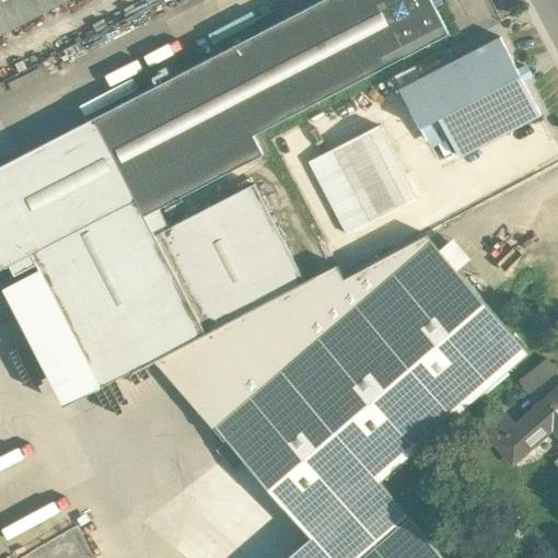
[(0,34),(66,0),(0,0),(0,34)]
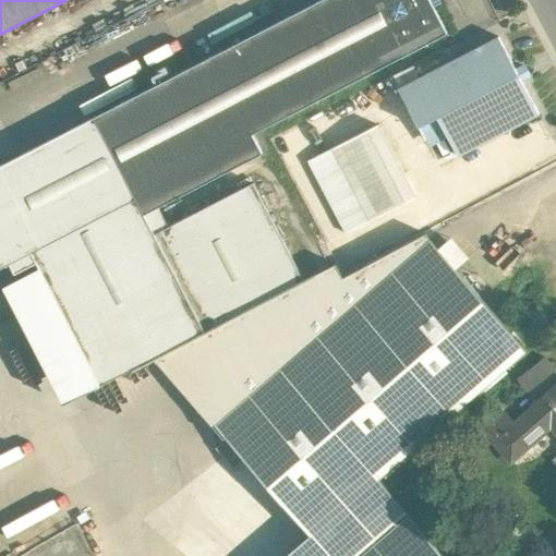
[(321,0),(92,119),(142,216),(261,154),(250,135),(445,34),(432,8),(439,4),(437,0),(321,0)]
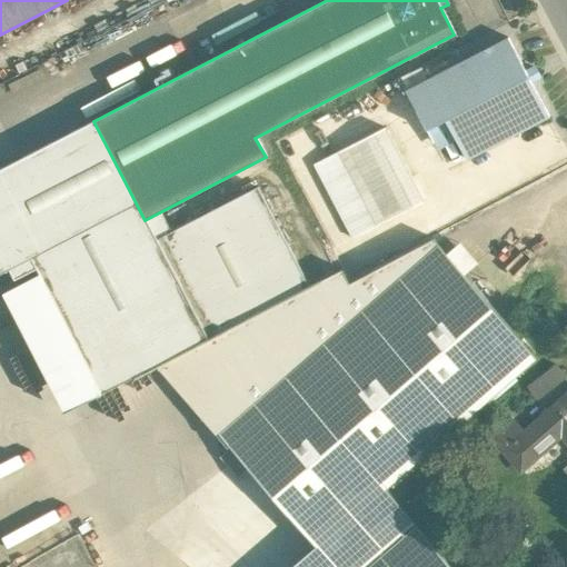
[(506,39),(404,91),(424,131),(444,121),(464,160),(547,118),(529,83),(538,80),(531,69),(524,72),(506,39)]
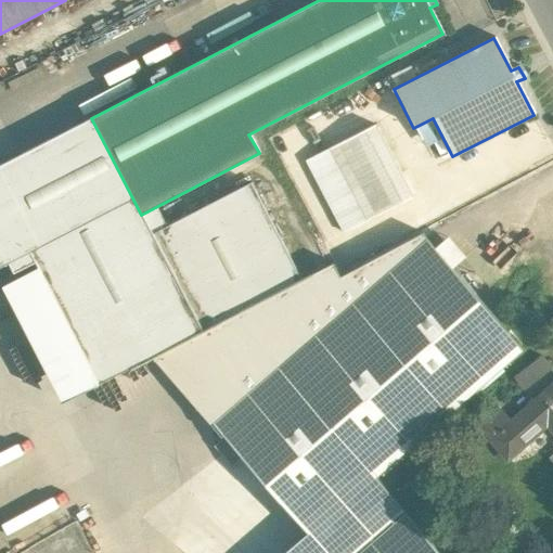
[(141,215),(91,118),(0,164),(0,267),(8,264),(12,273),(34,262),(97,384),(202,331),(151,233),(141,215)]
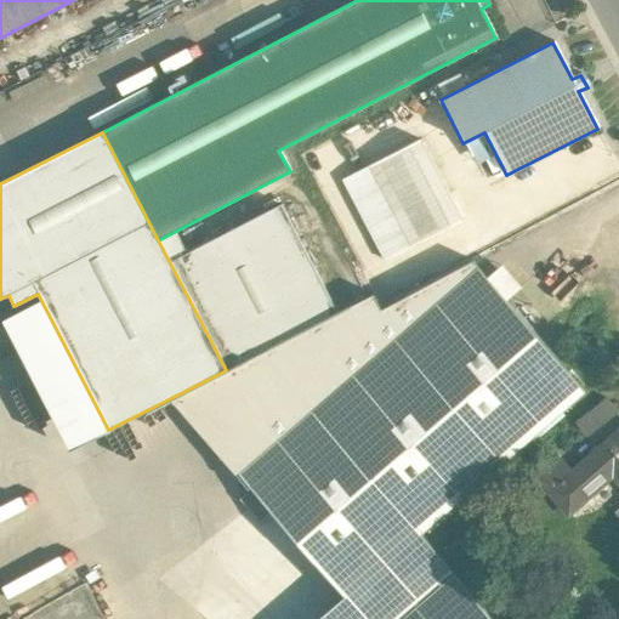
[(418,141),(368,166),(409,248),(460,221),(418,141)]
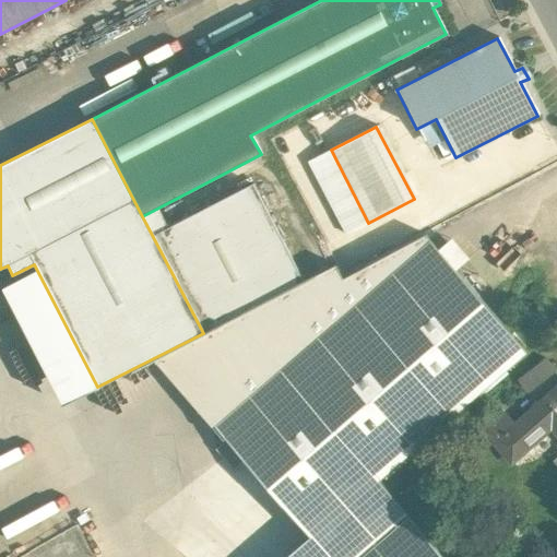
[(152,235),(203,333),(303,282),(251,182),(152,235)]
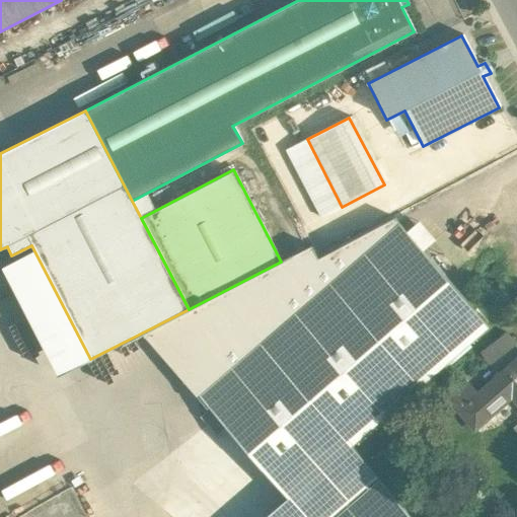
[(208,407),(207,407),(209,409),(199,418),(215,437),(225,428),(286,498),(287,499),(350,446),(487,326),(407,234),(269,354),(208,407)]
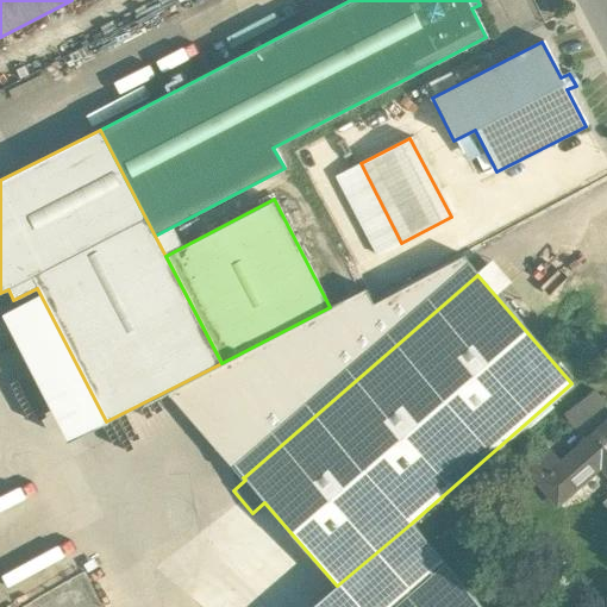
[(293,388),(220,450),(244,477),(315,415),(293,388)]
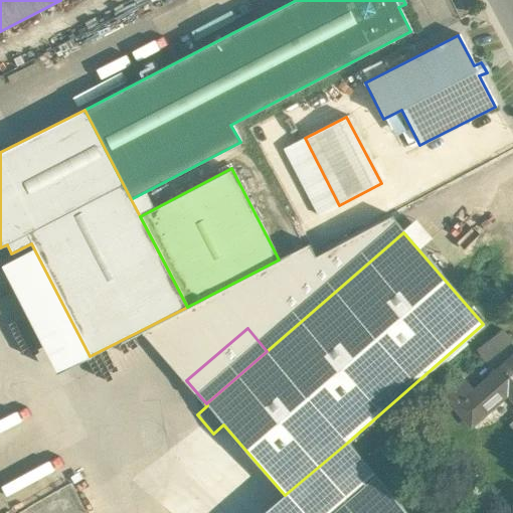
[(479,350),(488,358),(509,339),(501,330),(479,350)]
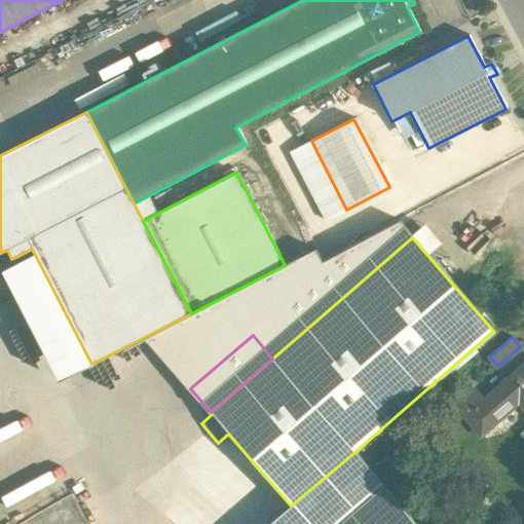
[(523,363),(483,400),(463,417),(462,417),(480,437),(517,405),(523,412),(523,429),(519,434),(523,439),(523,363)]
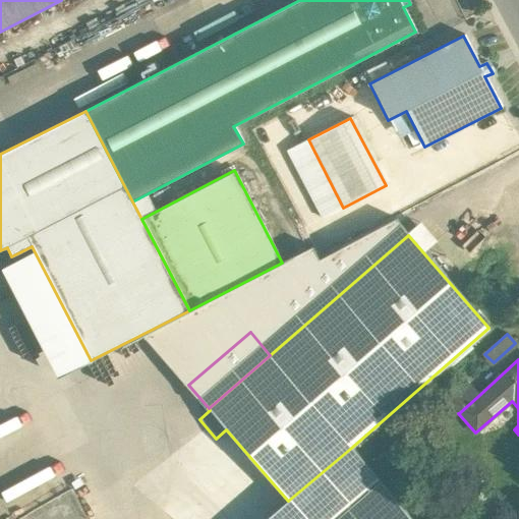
[(467,384),(448,400),(459,413),(478,396),(467,384)]
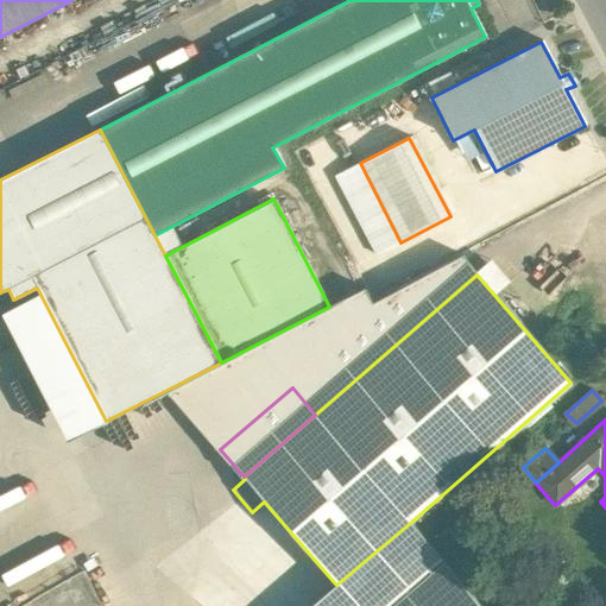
[(410,523),(336,585),(335,584),(309,605),(417,605),(454,575),(442,561),(410,523)]
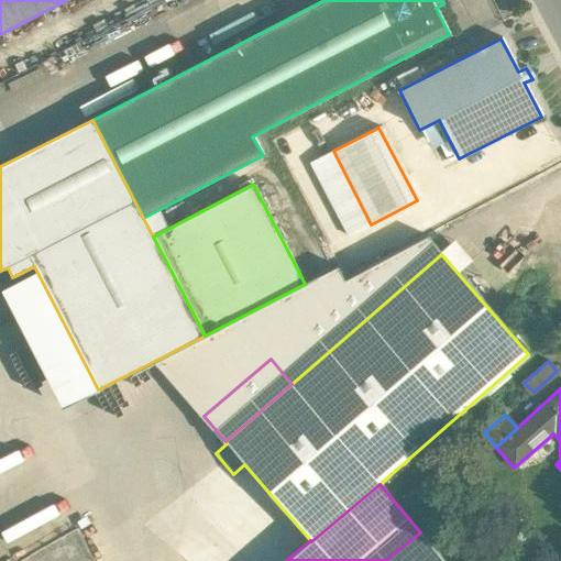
[(443,560),(420,532),(386,560),(443,560)]
